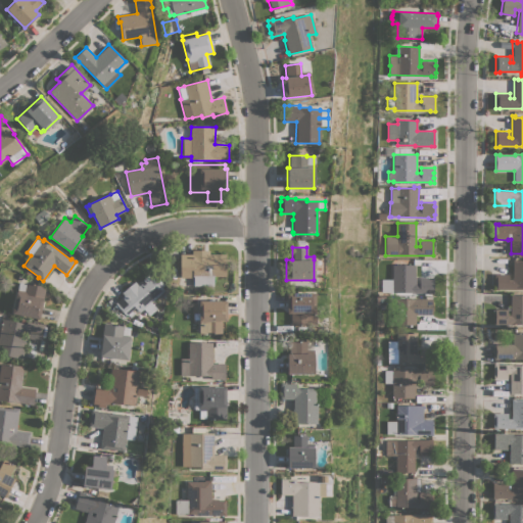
[(180,254),(191,254),(191,250),(209,250),(209,254),(226,253),(226,277),(214,277),(214,286),(193,286),(193,276),(192,276),(192,270),(190,270),(190,278),(181,278),(180,254)]
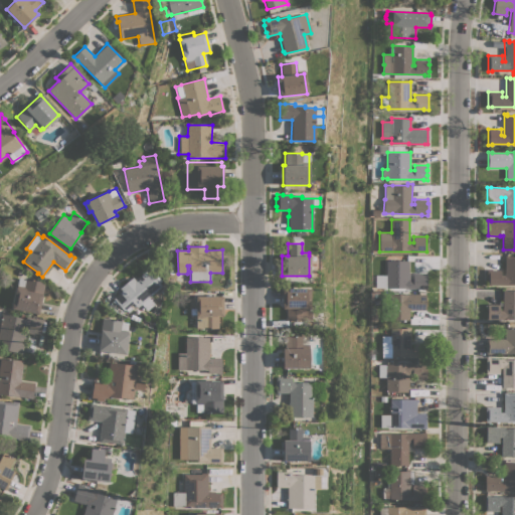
[(514,285),(491,285),(491,286),(487,286),(487,270),(501,270),(501,276),(505,276),(505,255),(509,255),(509,256),(514,256),(514,285)]
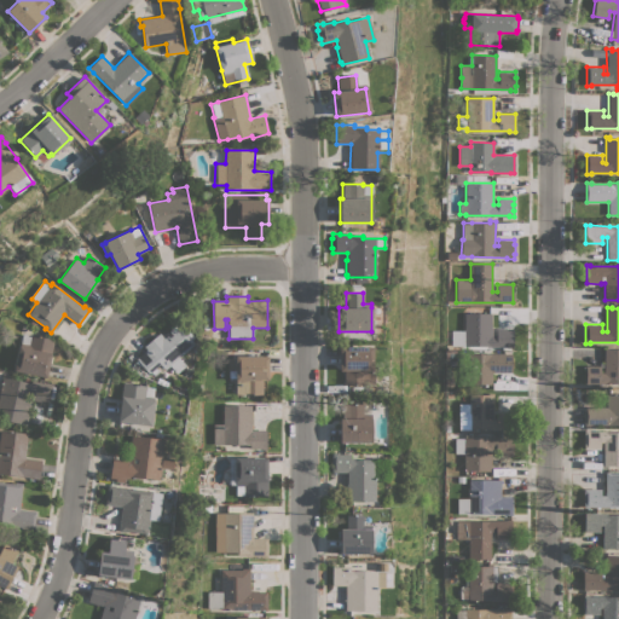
[(492,313),(492,335),(496,335),(496,328),(513,329),(513,348),(507,348),(507,347),(490,347),(490,346),(464,346),(452,346),(452,330),(464,330),(464,313),(492,313)]
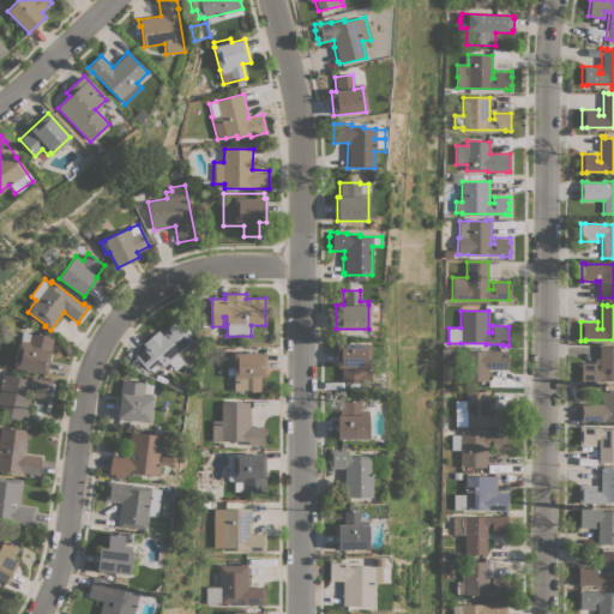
[(145,348),(143,343),(158,330),(161,333),(176,320),(185,331),(187,329),(192,335),(190,337),(193,341),(176,355),(181,361),(174,367),(169,361),(163,366),(158,361),(155,365),(157,368),(152,372),(150,373),(148,371),(140,362),(138,363),(134,359),(137,357),(136,356),(145,348)]
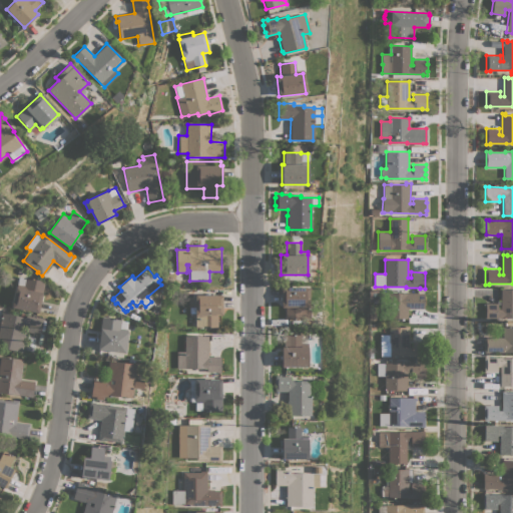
[(12,308),(16,287),(17,285),(18,285),(19,280),(18,280),(19,277),(26,278),(45,282),(38,313),(12,308)]
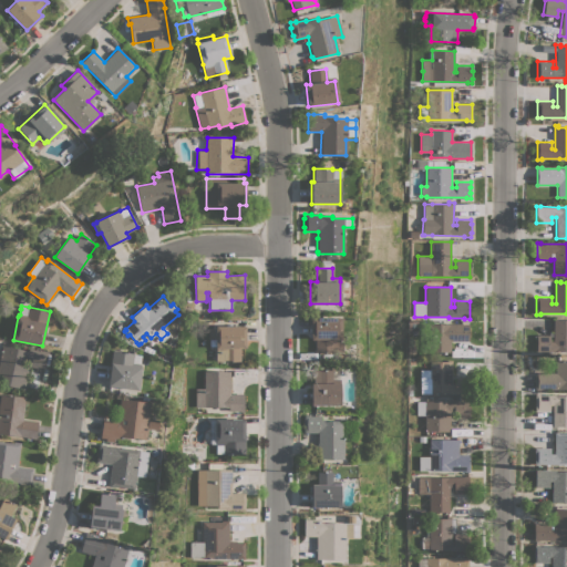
[(315,352),(315,340),(310,340),(310,318),(340,318),(340,341),(342,341),(342,353),(315,352)]
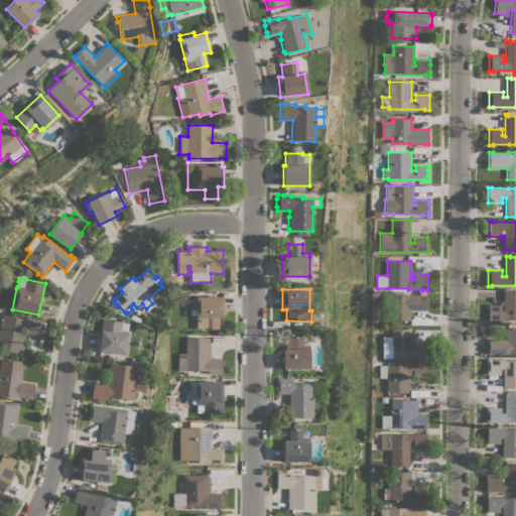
[(515,319),(507,319),(507,320),(497,319),(497,320),(488,320),(488,317),(488,304),(501,304),(501,310),(504,310),(504,290),(515,290),(515,319)]
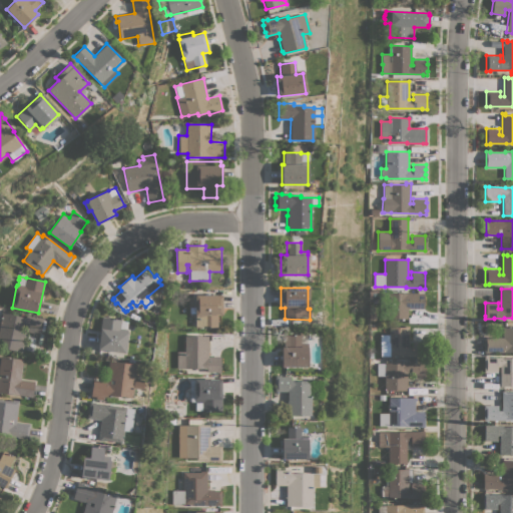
[(388,319),(388,305),(382,305),(382,293),(425,293),(425,309),(408,309),(408,319),(388,319)]
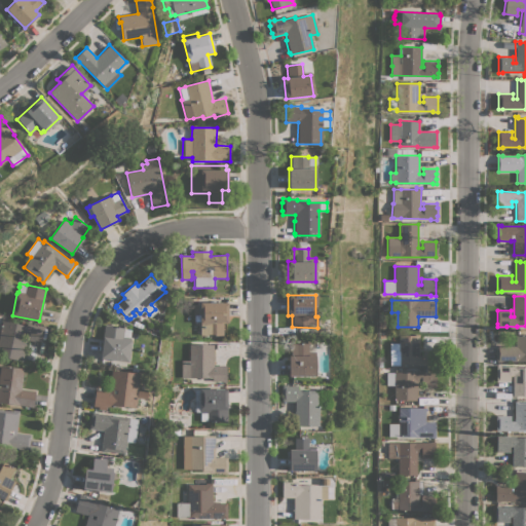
[(228,302),(228,323),(223,323),(223,335),(200,335),(200,323),(200,302),(228,302)]
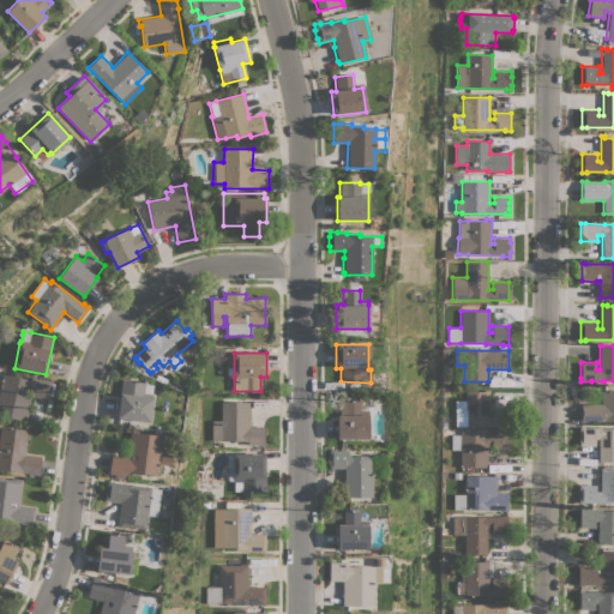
[(31,380),(31,377),(46,380),(46,379),(53,380),(48,401),(31,397),(26,421),(0,415),(0,389),(4,374),(31,380)]
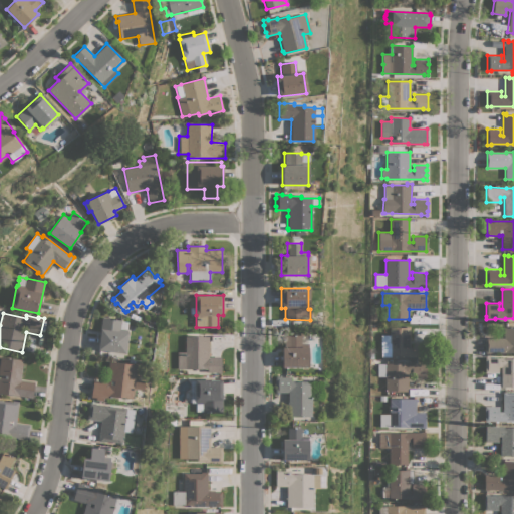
[(102,316),(107,317),(107,319),(121,320),(120,329),(127,329),(126,332),(129,332),(125,353),(97,350),(102,316)]
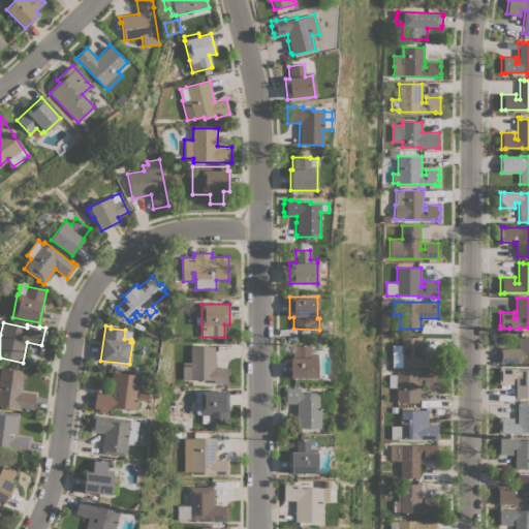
[(393,345),(401,345),(401,337),(417,337),(417,336),(422,336),(422,358),(425,358),(425,351),(438,351),(438,368),(432,368),(432,367),(422,367),(402,367),(393,367),(393,345)]
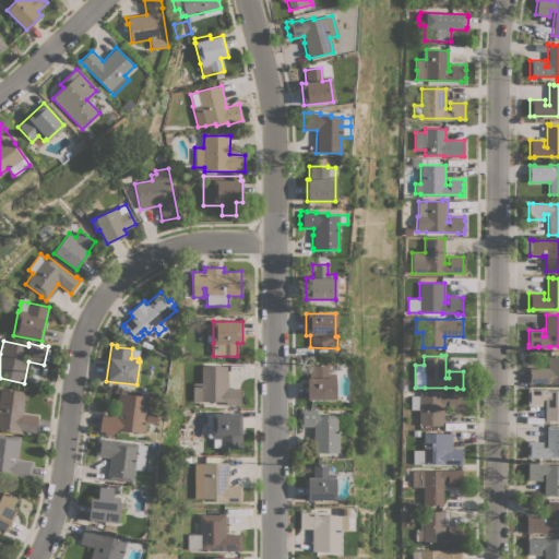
[(558,384),(533,384),(527,384),(527,368),(547,368),(547,356),(558,356),(558,384)]
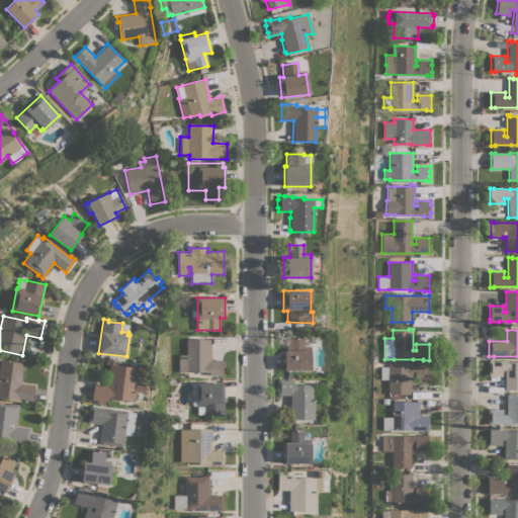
[(283,370),(284,338),(303,338),(303,347),(310,347),(310,370),(283,370)]
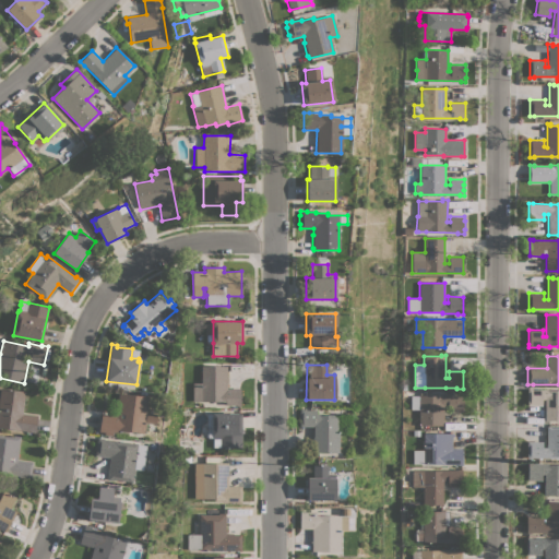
[(193,383),(202,383),(201,366),(227,366),(227,388),(240,388),(240,406),(236,406),(236,405),(225,405),(225,402),(222,402),(222,401),(193,401),(193,383)]
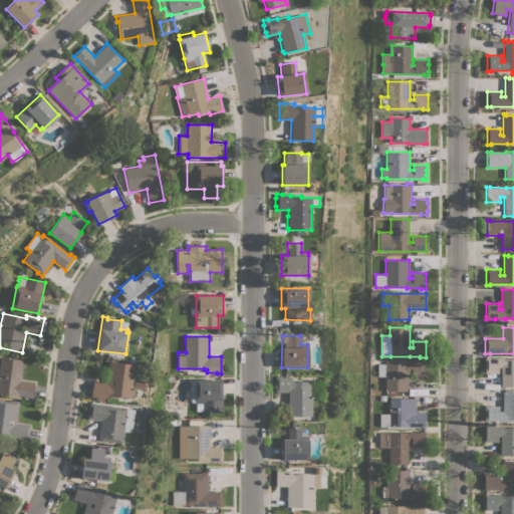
[(513,387),(501,387),(501,366),(498,366),(498,372),(485,372),(485,356),(489,356),(489,358),(502,358),(513,358),(513,387)]
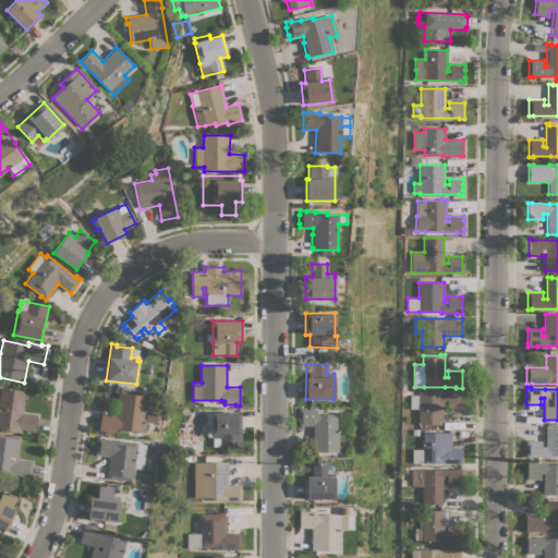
[(23,413),(37,414),(35,432),(0,426),(0,388),(25,390),(23,413)]
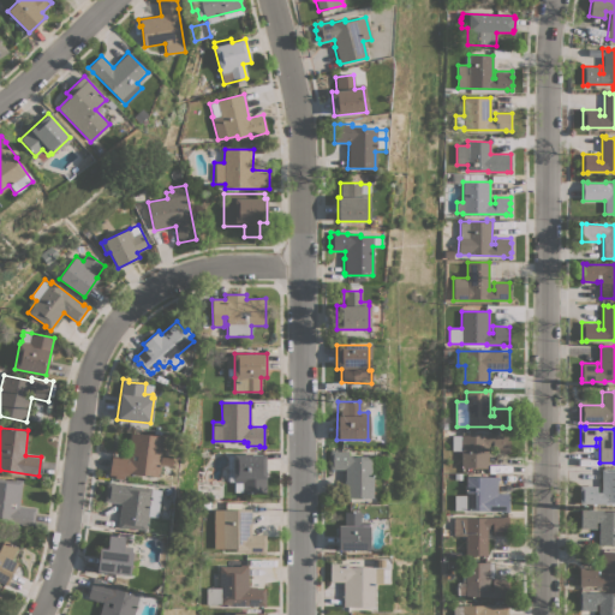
[(161,454),(172,455),(171,466),(160,465),(157,477),(129,473),(127,479),(114,478),(115,476),(109,475),(111,455),(127,458),(130,433),(163,436),(161,454)]
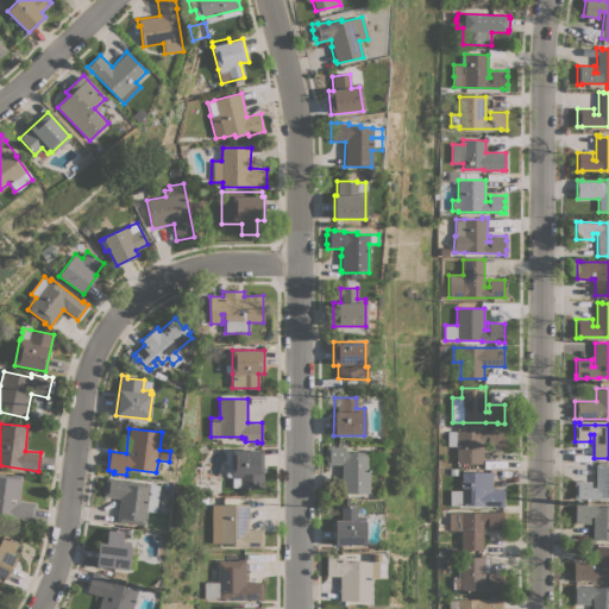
[(457,446),(449,446),(449,431),(481,431),(504,431),(504,449),(488,449),(488,441),(483,441),(483,464),(457,464),(457,446)]
